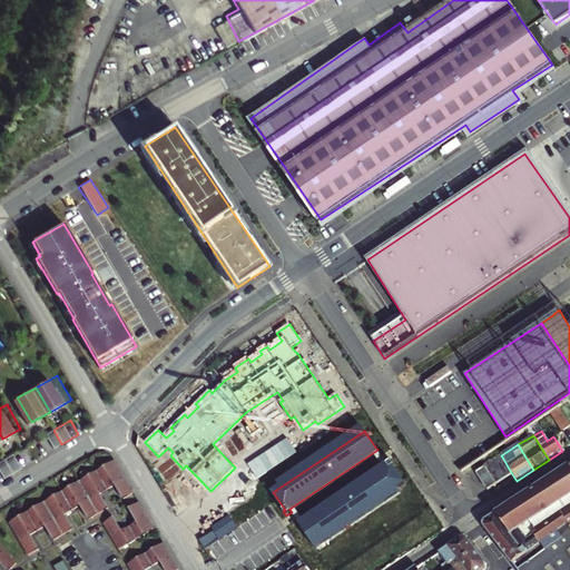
[(20,448),(2,458),(11,472),(28,462),(20,448)]
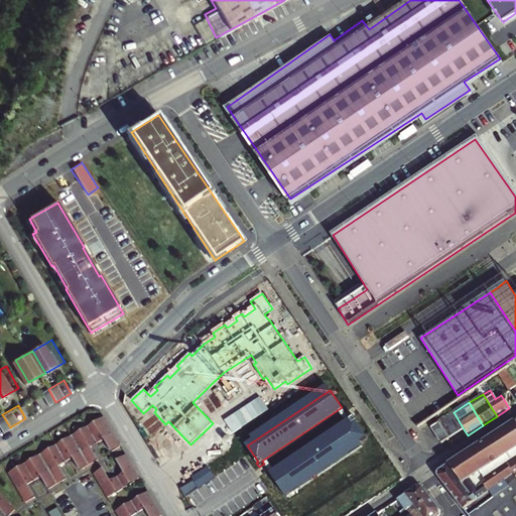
[(438,445),(464,429),(454,412),(427,428),(438,445)]
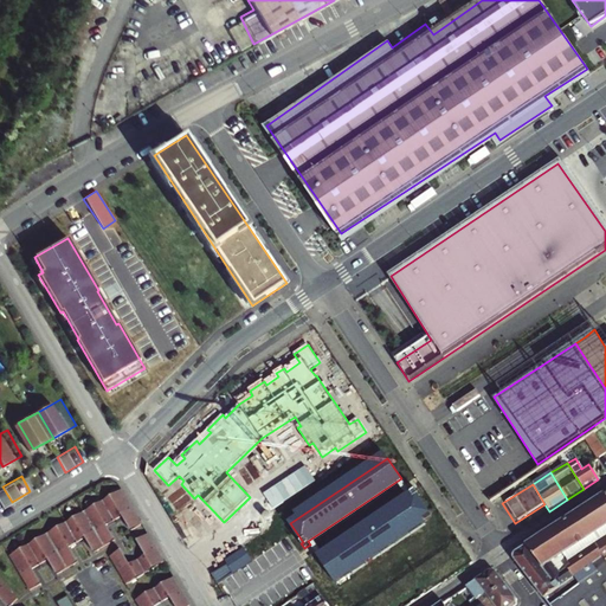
[(143,521),(124,489),(88,510),(107,541),(115,536),(108,524),(121,517),(129,530),(143,521)]
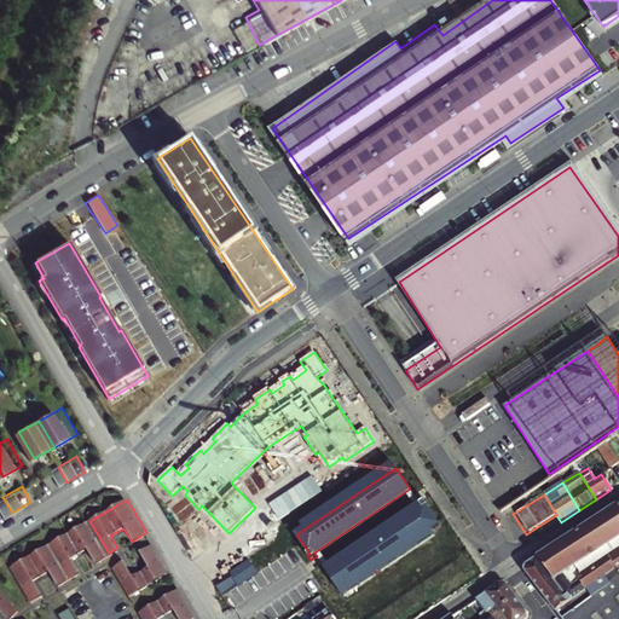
[(328,573),(341,594),(440,526),(427,508),(429,507),(426,501),(421,505),(423,509),(328,573)]
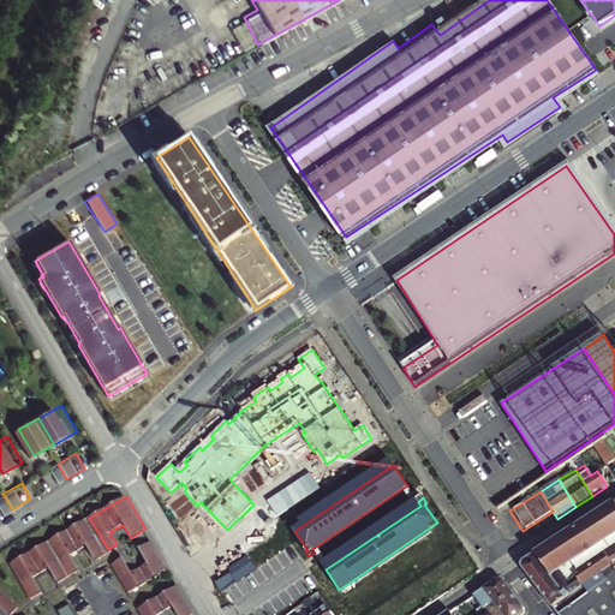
[(614,614),(614,503),(536,555),(553,578),(561,571),(571,584),(578,579),(584,585),(554,608),(559,614),(614,614)]
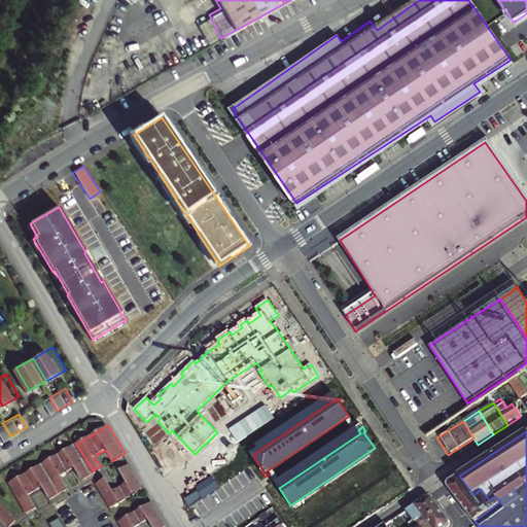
[(68,486),(62,475),(74,467),(81,479),(93,470),(76,444),(41,462),(58,492),(68,486)]
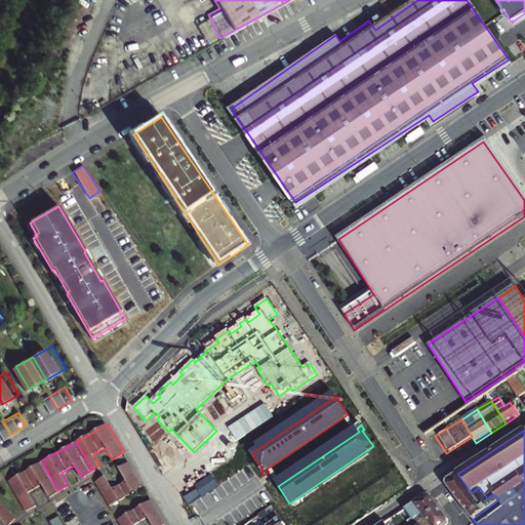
[(28,488),(41,482),(47,495),(57,490),(41,460),(6,481),(22,511),(35,502),(28,488)]
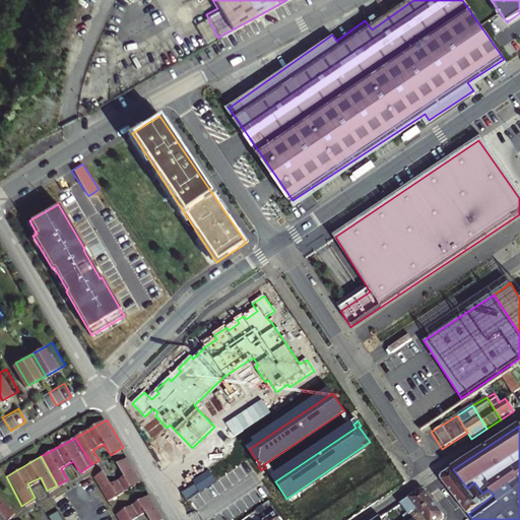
[(104,472),(92,479),(107,503),(143,481),(129,457),(118,464),(125,476),(111,485),(104,472)]
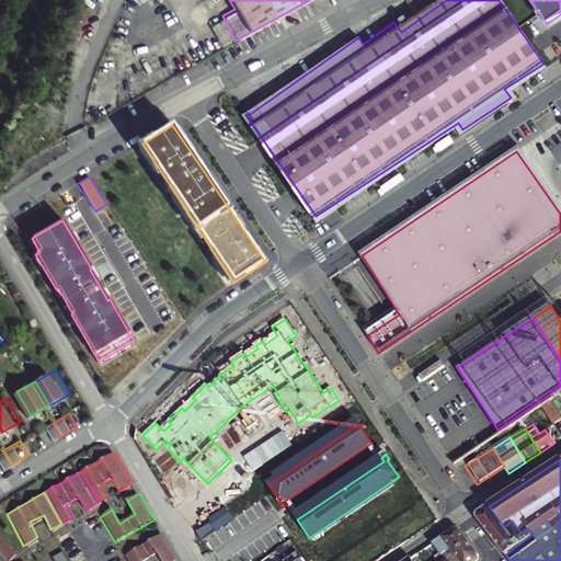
[(212,523),(216,530),(235,518),(226,506),(209,518),(212,523)]
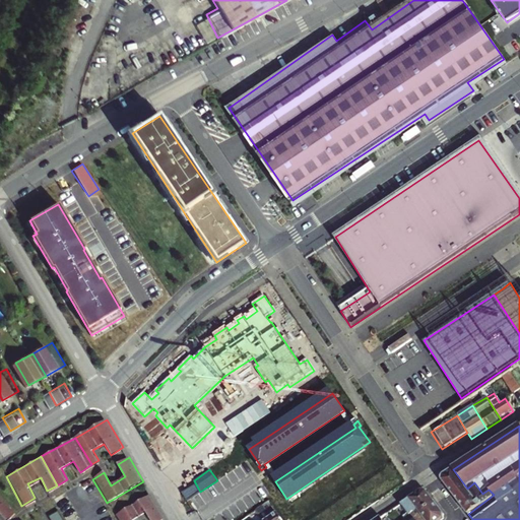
[(467,489),(453,469),(443,476),(442,480),(468,514),(494,495),(489,490),(482,494),(474,482),(467,489)]
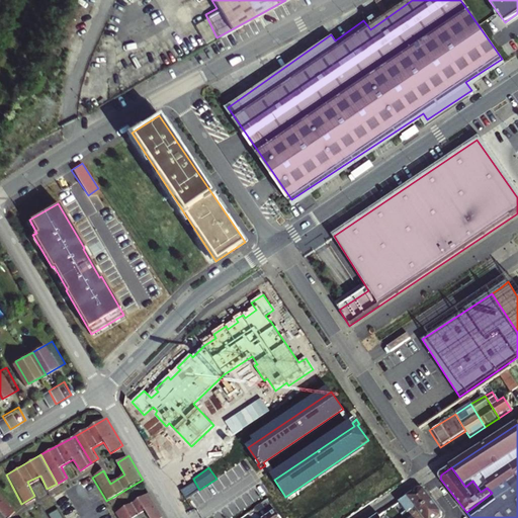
[(199,490),(195,483),(181,491),(186,499),(199,490)]
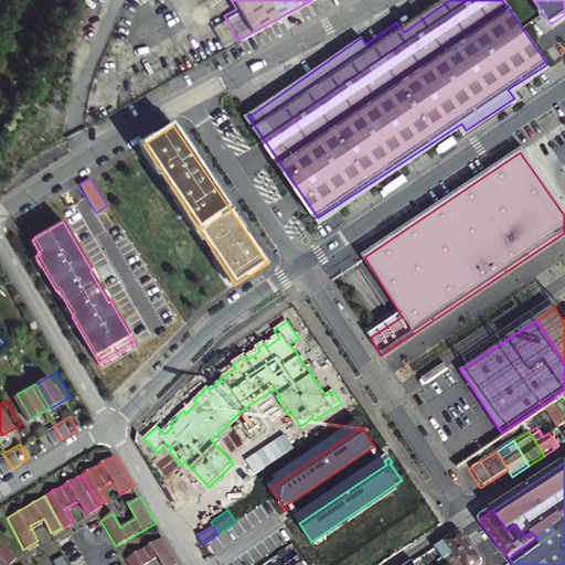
[(455,560),(471,545),(461,534),(457,532),(435,547),(448,562),(445,564),(454,564),(455,564),(457,562),(455,560)]
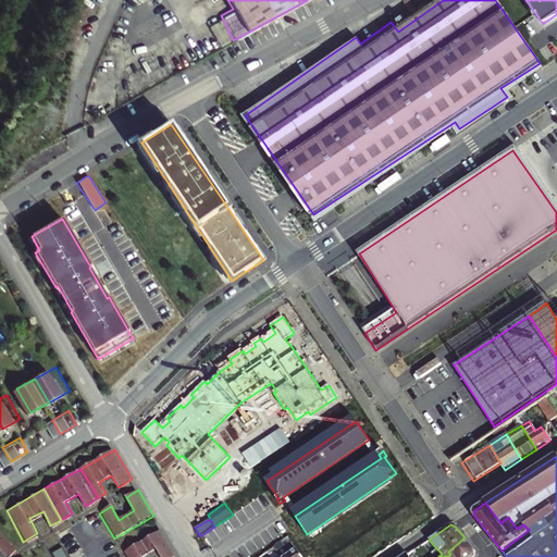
[(161,529),(123,552),(125,556),(144,556),(155,552),(158,556),(174,556),(176,556),(161,529)]
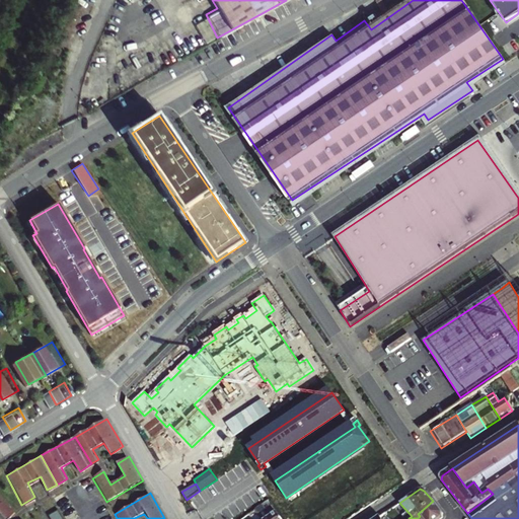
[(0,513),(5,518),(8,518),(15,513),(0,496),(0,513)]
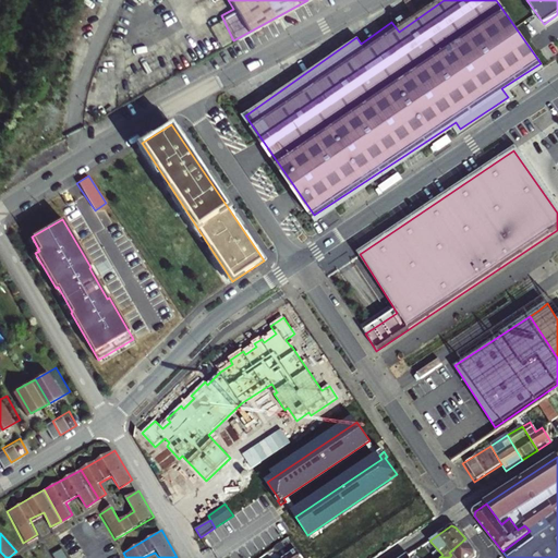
[(397,544),(390,535),(386,538),(391,547),(397,544)]
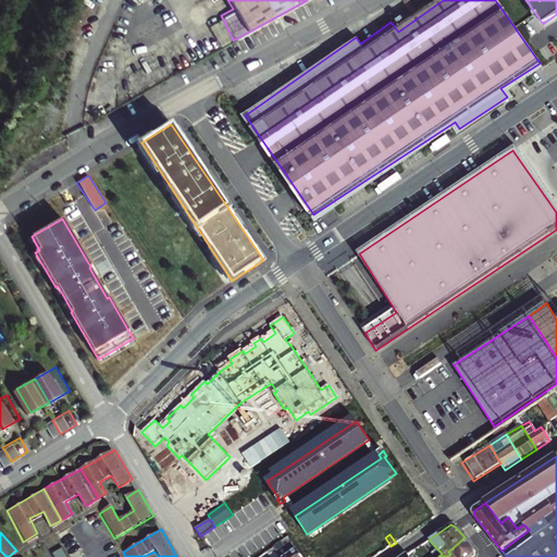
[(296,547),(288,536),(285,539),(292,549),(296,547)]
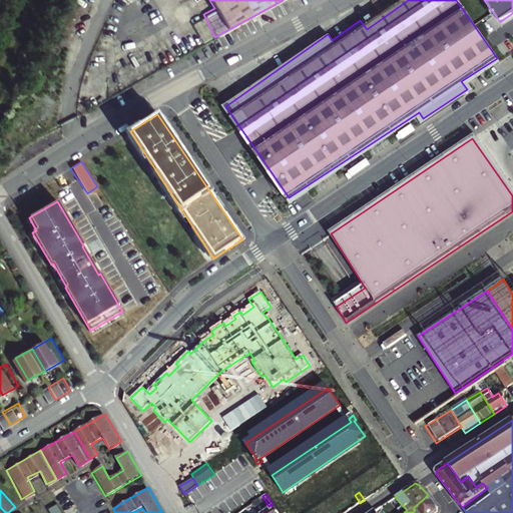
[(436,512),(438,512),(437,506),(428,495),(413,508),(415,510),(413,512),(436,512)]
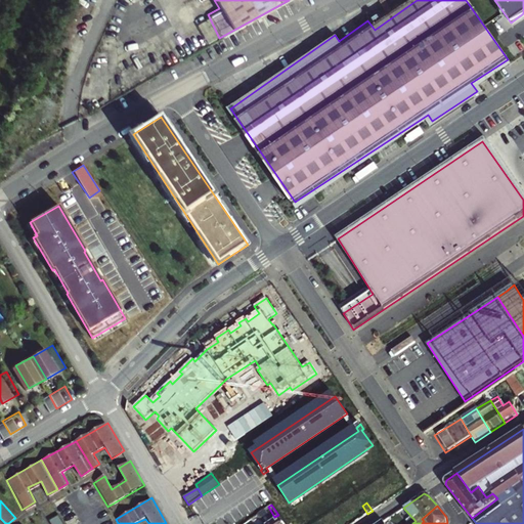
[(263,523),(266,523),(259,513),(255,516),(260,523),(263,523)]
